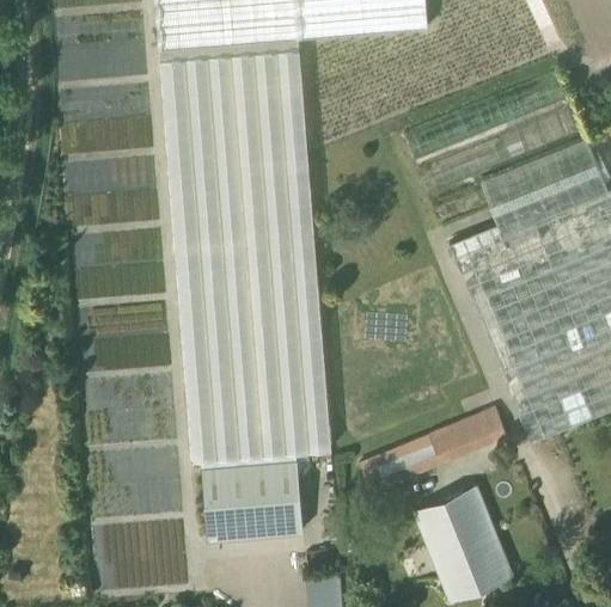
[(153,0),(191,463),(201,461),(295,454),(331,452),(294,0),(153,0)]
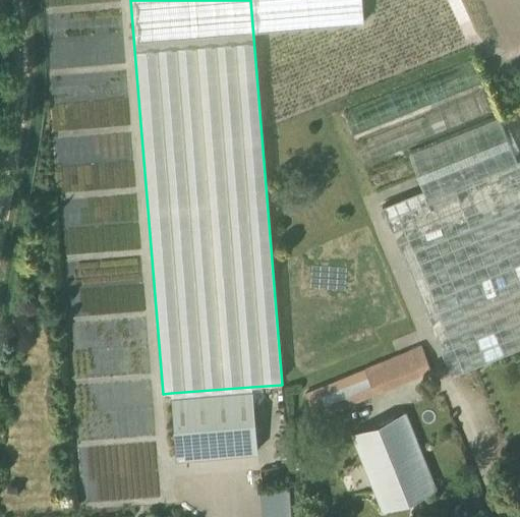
[(354,140),(480,90),(470,66),(345,116),(354,140)]
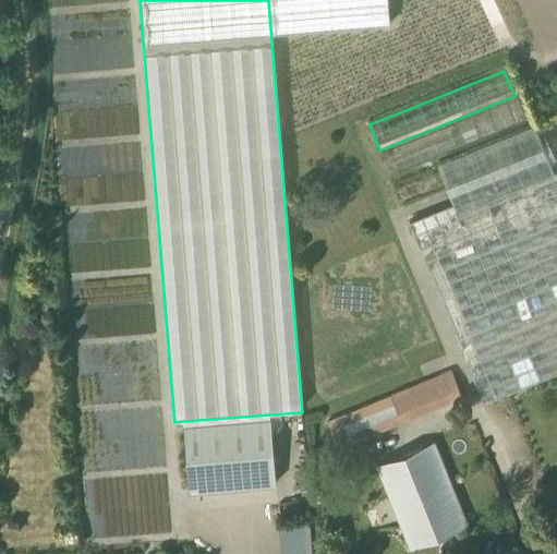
[(390,180),(530,124),(520,100),(380,156),(390,180)]
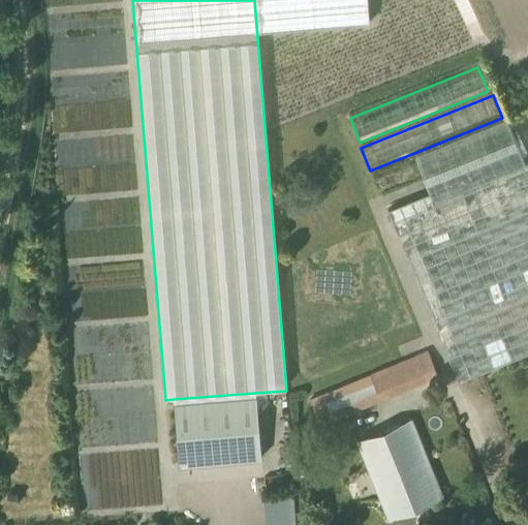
[(527,356),(527,165),(526,166),(507,120),(415,159),(430,196),(387,213),(458,385),(527,356)]
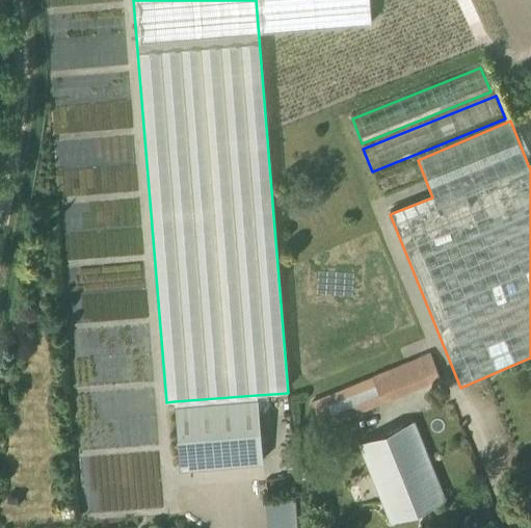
[(321,429),(440,381),(430,357),(372,380),(370,374),(309,399),(321,429)]
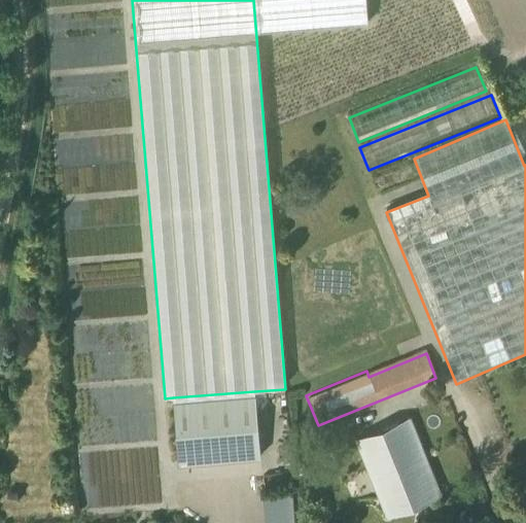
[(260,458),(254,391),(173,397),(178,465),(260,458)]
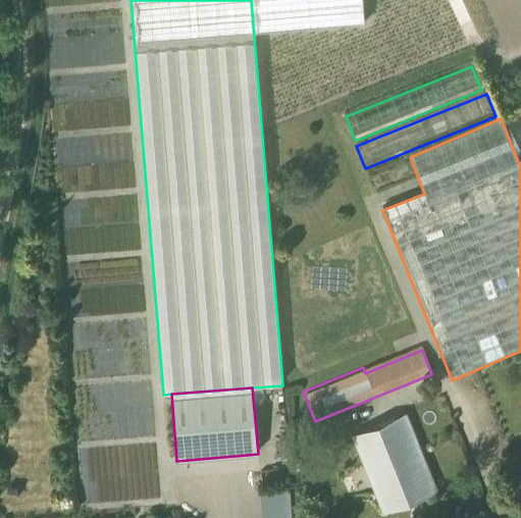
[(382,515),(435,493),(405,418),(352,439),(382,515)]
